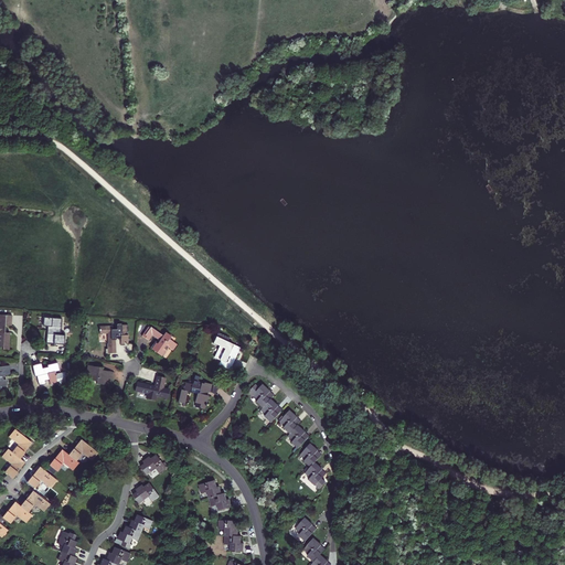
[(2,350),(9,350),(10,334),(3,334),(4,326),(11,327),(11,317),(0,316),(0,348),(2,348),(2,350)]
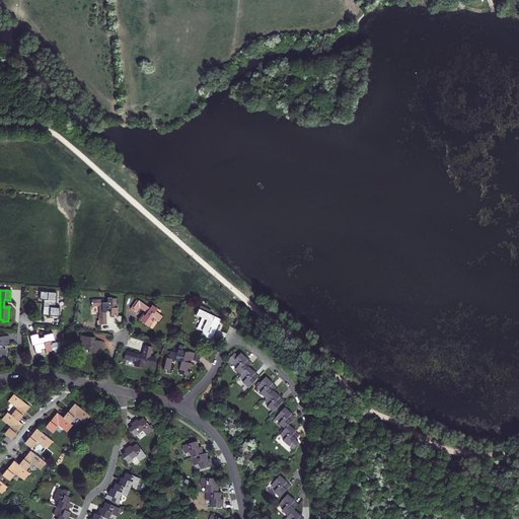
[(43,301),(42,316),(58,317),(59,309),(55,309),(57,294),(40,293),(40,301),(43,301)]
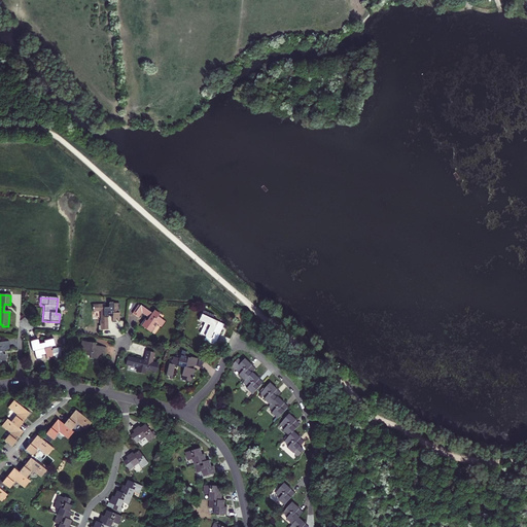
[(118,323),(118,305),(92,306),(93,313),(99,313),(100,321),(99,321),(98,325),(96,325),(97,332),(101,332),(101,331),(106,331),(106,318),(111,318),(111,323),(118,323)]
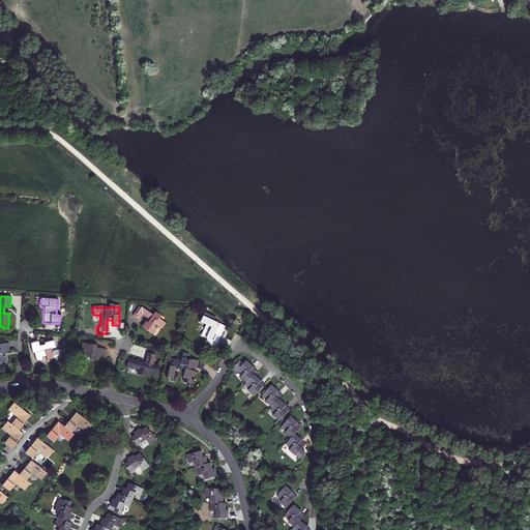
[(140,307),(135,315),(137,316),(136,318),(139,320),(142,315),(148,320),(148,321),(152,323),(146,332),(150,335),(156,326),(160,329),(165,323),(157,318),(159,316),(154,312),(151,315),(140,307)]
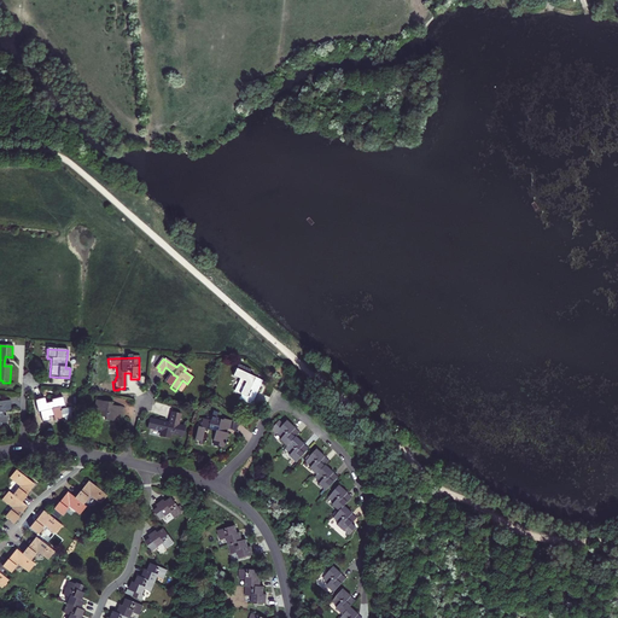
[(251,384),(254,378),(248,375),(250,372),(237,366),(232,378),(234,379),(235,378),(239,379),(233,392),(240,396),(238,401),(249,406),(251,401),(245,397),(249,390),(255,392),(258,388),(251,384)]
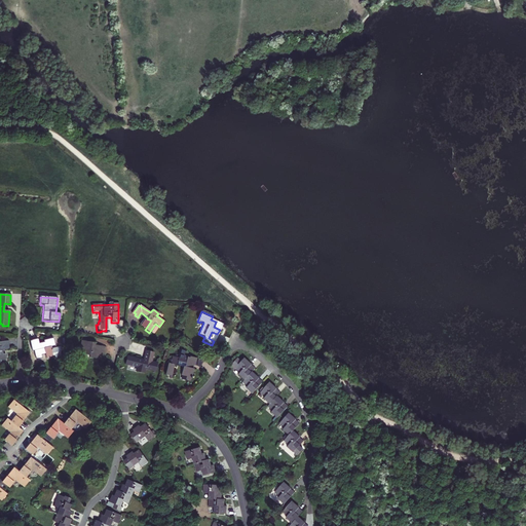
[(212,332),(209,338),(214,341),(217,334),(212,332)]
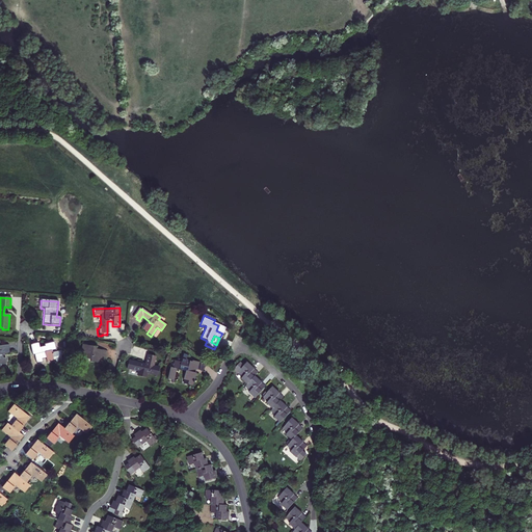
[(37,343),(29,345),(32,355),(33,355),(35,364),(40,364),(38,361),(46,358),(47,363),(55,361),(55,363),(61,362),(60,355),(61,355),(60,351),(52,353),(52,351),(55,350),(53,342),(44,345),(44,346),(38,347),(37,343)]
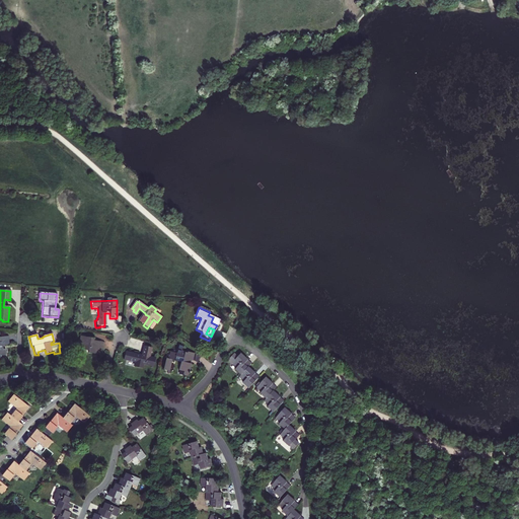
[(0,361),(1,361),(0,356),(5,356),(4,350),(2,350),(2,347),(9,346),(8,337),(0,338),(0,361)]
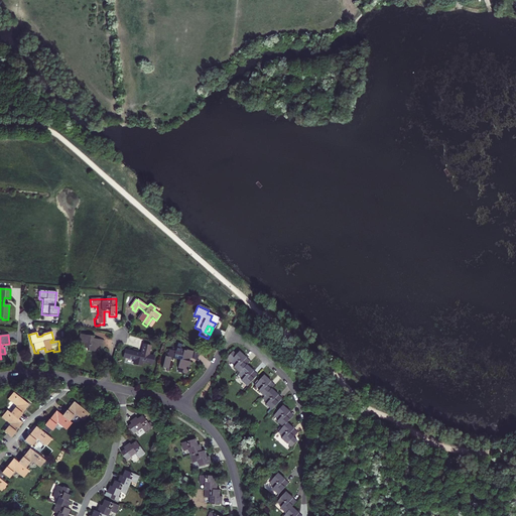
[(94,337),(80,335),(77,348),(88,350),(88,351),(98,353),(99,349),(101,349),(103,341),(94,339),(94,337)]
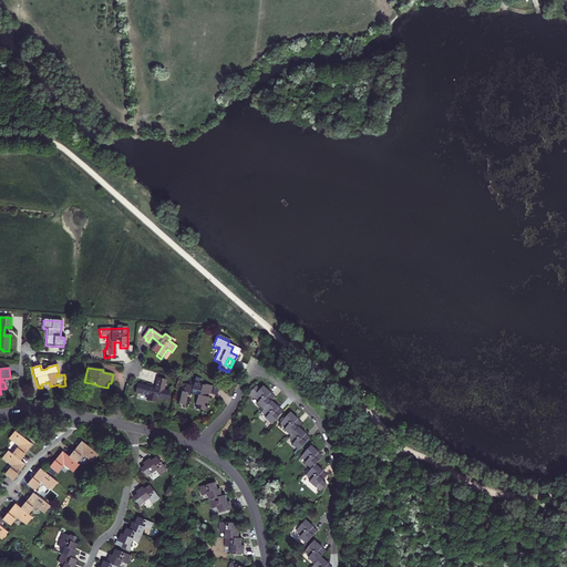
[(208,395),(210,387),(204,384),(204,385),(198,384),(199,379),(194,377),(192,385),(185,384),(183,392),(182,392),(178,404),(184,405),(187,394),(196,397),(194,405),(200,406),(199,409),(205,411),(207,398),(205,398),(205,394),(208,395)]
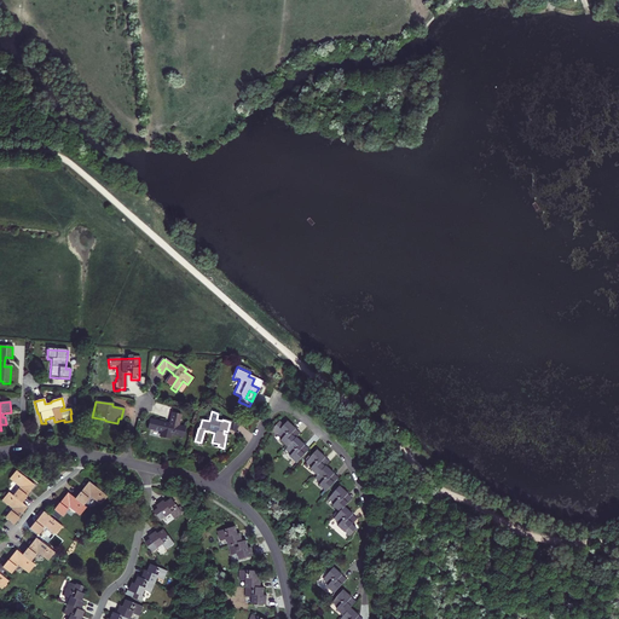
[(183,439),(185,428),(179,427),(181,416),(173,414),(171,424),(151,421),(149,432),(162,434),(161,439),(169,440),(171,437),(183,439)]
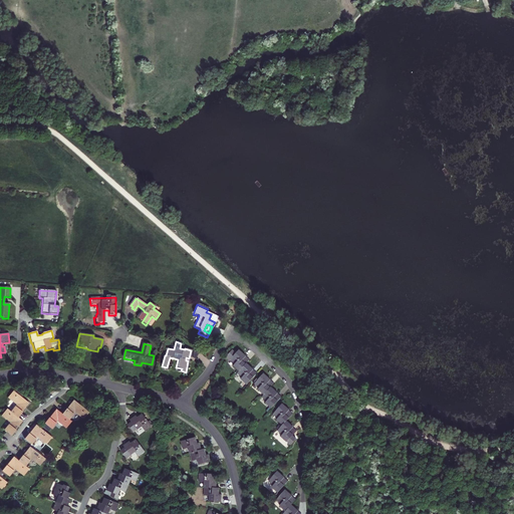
[(192,350),(191,350),(189,358),(190,358),(196,362),(197,361),(194,359),(198,354),(192,350)]
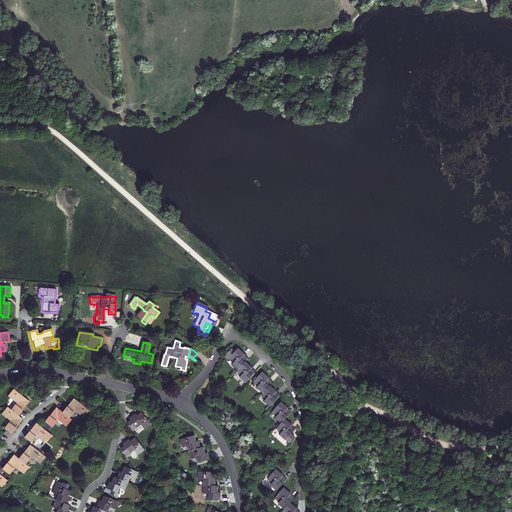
[(237,370),(243,364),(238,359),(243,355),(237,349),(234,353),(230,349),(223,357),(227,361),(227,360),(232,364),(231,365),(237,370)]
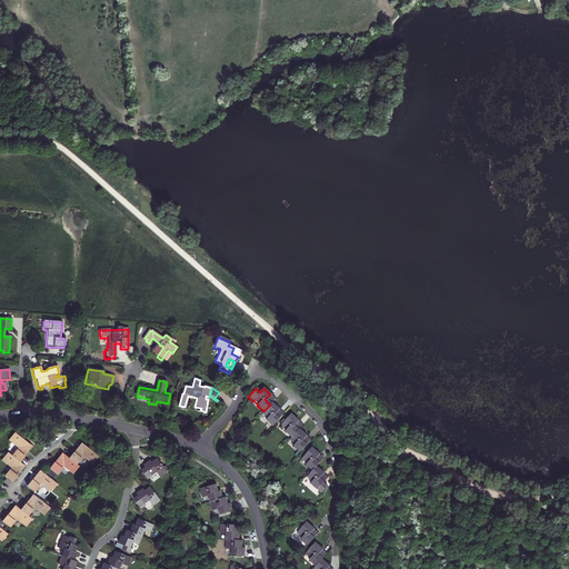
[(265,399),(270,405),(271,402),(275,398),(270,395),(265,399)]
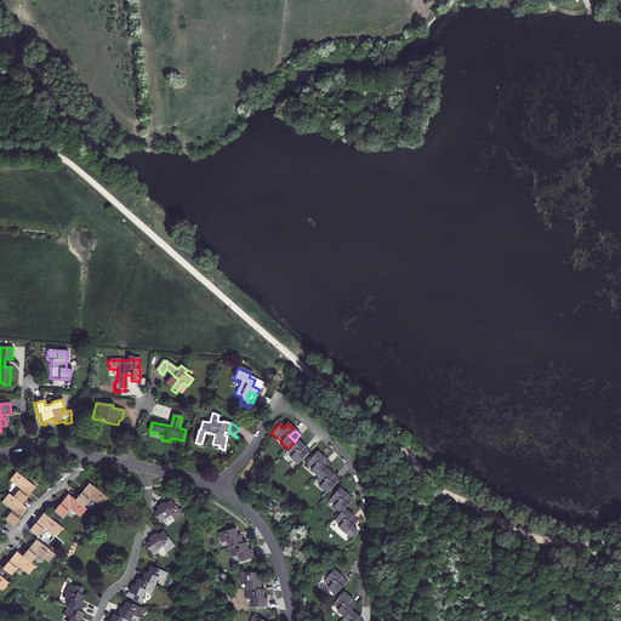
[(296,466),(303,457),(298,453),(303,446),(296,439),(295,442),(288,449),(285,451),(291,457),(289,459),(296,466)]
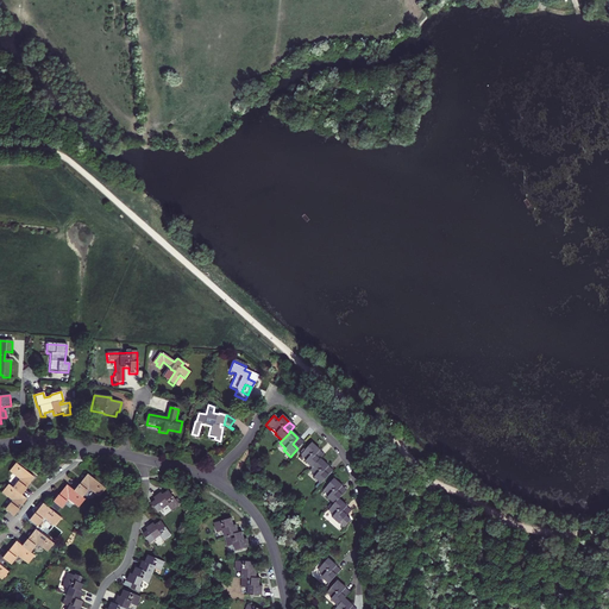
[(293,444),(297,449),(303,443),(297,438),(293,444)]
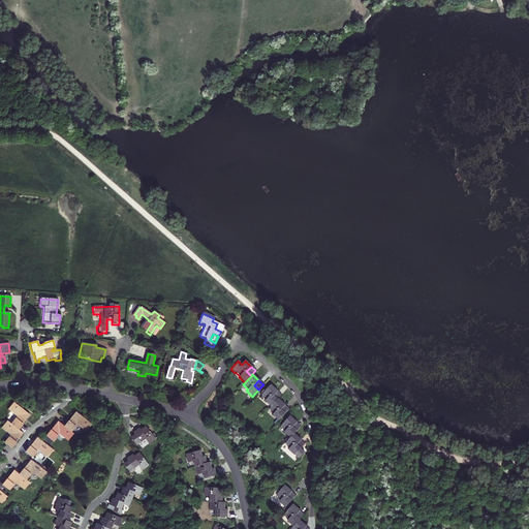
[(277,392),(271,384),(261,396),(266,400),(265,402),(270,407),(277,400),(273,397),(277,392)]
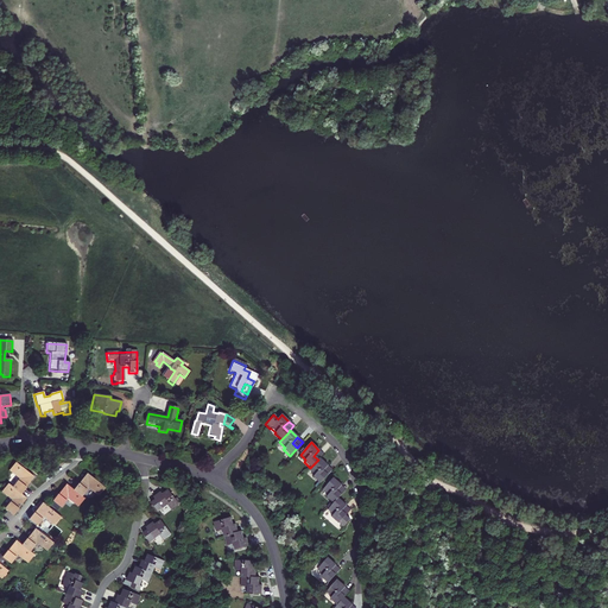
[(323,455),(318,450),(314,456),(318,460),(320,458),(323,455)]
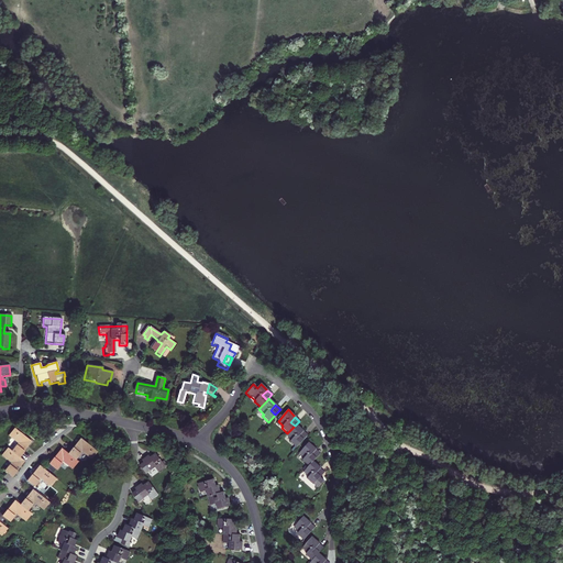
[(298,437),(302,431),(296,424),(295,426),(287,433),(286,435),(291,440),(289,443),(296,449),(302,441),(298,437)]
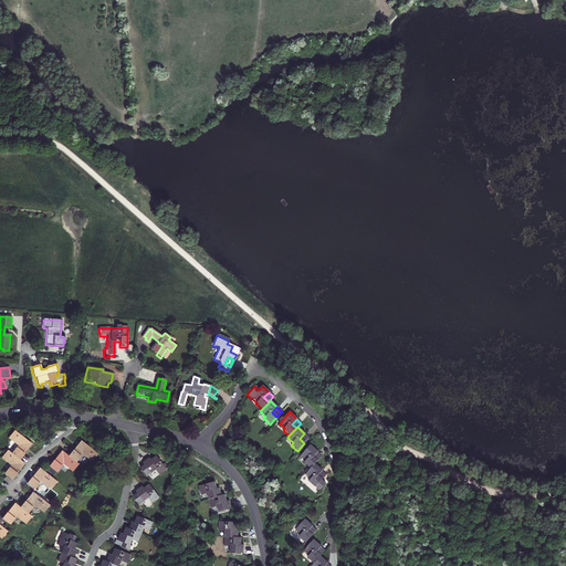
[(12,453),(21,460),(25,454),(24,453),(32,444),(16,431),(9,439),(19,446),(12,453)]
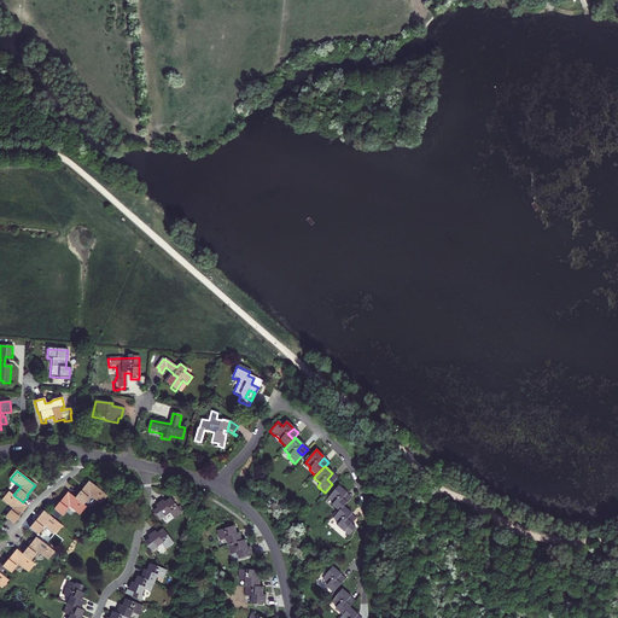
[(332,484),(334,482),(338,478),(332,473),(327,479),(332,484)]
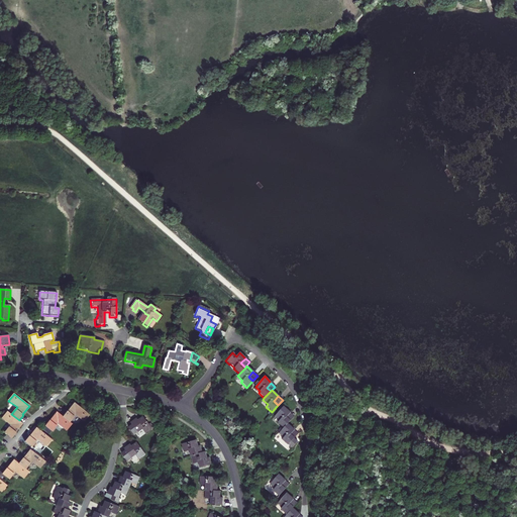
[(75,403),(63,416),(70,422),(76,415),(84,422),(90,416),(75,403)]
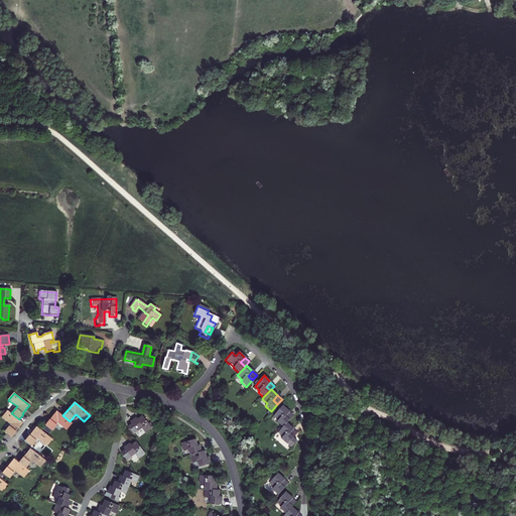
[(283,427),(286,423),(289,420),(284,417),(289,412),(282,406),(273,416),(278,420),(276,422),(283,427)]
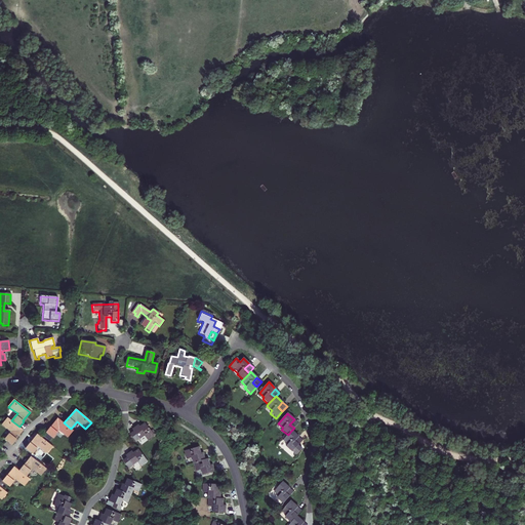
[(11,420),(8,418),(2,426),(10,433),(5,440),(11,445),(24,431),(19,427),(11,420)]
